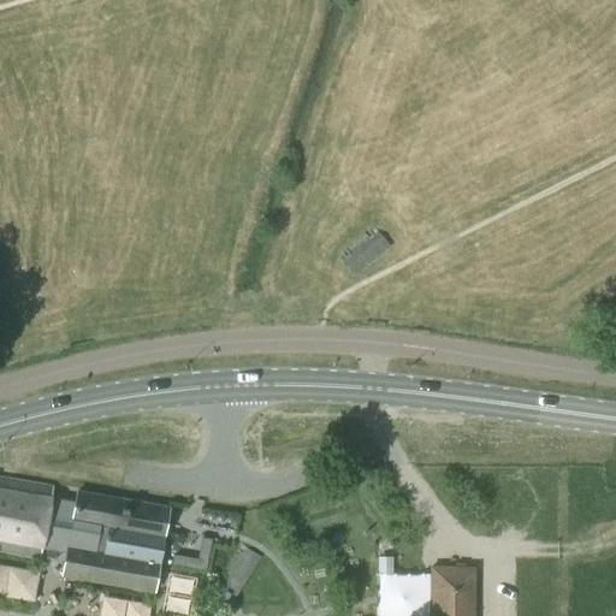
[(0,478),(0,549),(41,556),(42,548),(53,549),(65,551),(60,576),(154,593),(160,562),(154,561),(158,538),(163,539),(169,508),(77,492),(76,502),(51,497),(53,487),(0,478)]
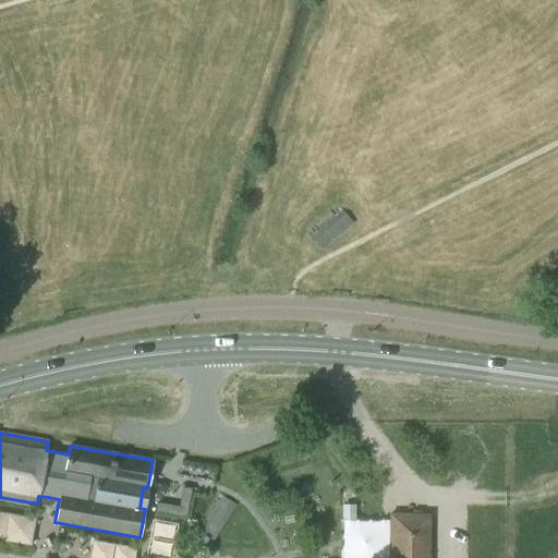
[(191,489),(182,488),(179,507),(156,504),(155,511),(185,517),(191,489)]
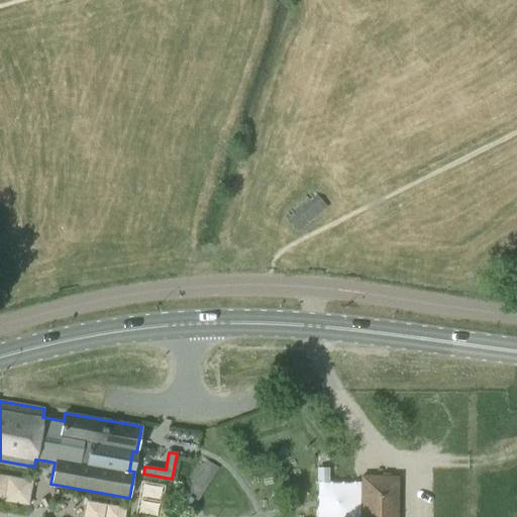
[(221,472),(202,458),(200,462),(196,460),(193,466),(197,468),(187,484),(183,482),(181,486),(184,488),(182,492),(201,504),(221,472)]
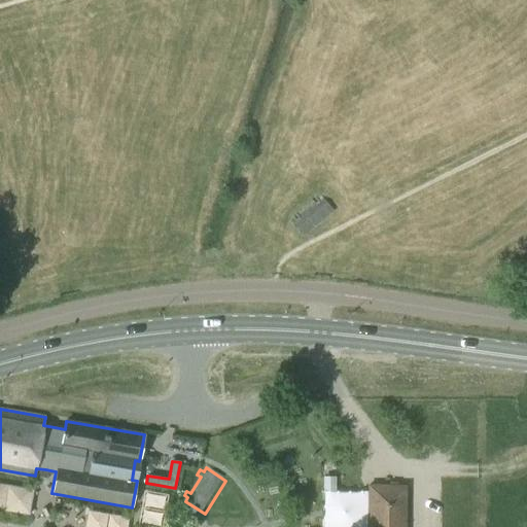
[(0,506),(29,513),(34,488),(0,481),(0,506)]
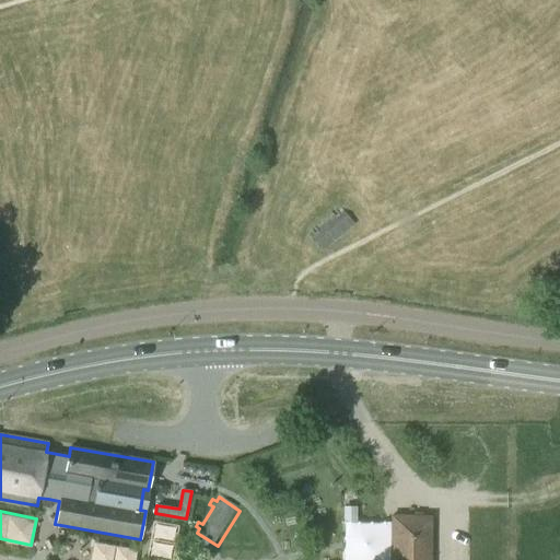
[(429,559),(430,516),(391,515),(389,559),(429,559)]
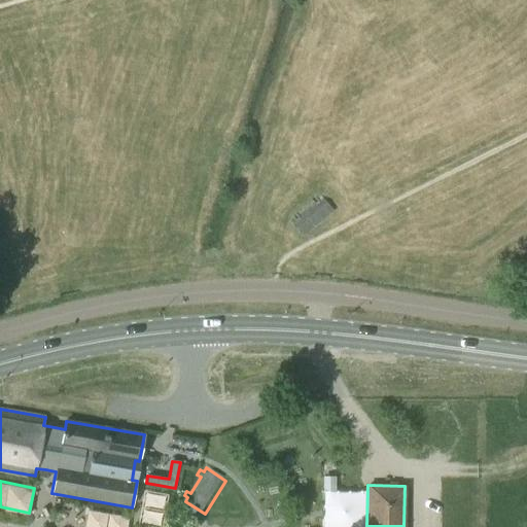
[(70,526),(129,526),(131,514),(67,506),(65,526),(70,526)]
